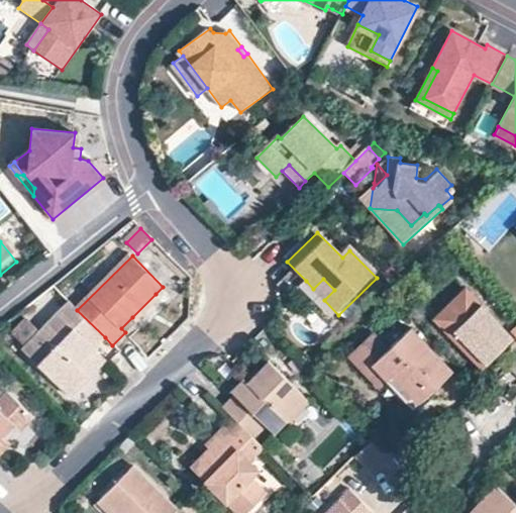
[(313,289),(324,300),(334,290),(323,279),(313,289)]
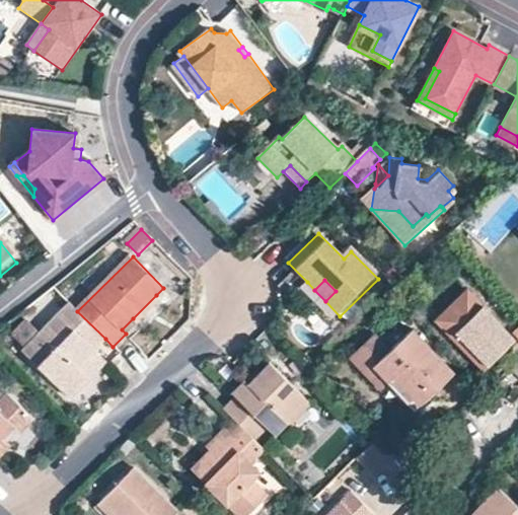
[(340,316),(325,301),(314,290),(307,282),(298,291),(330,324),(340,316)]
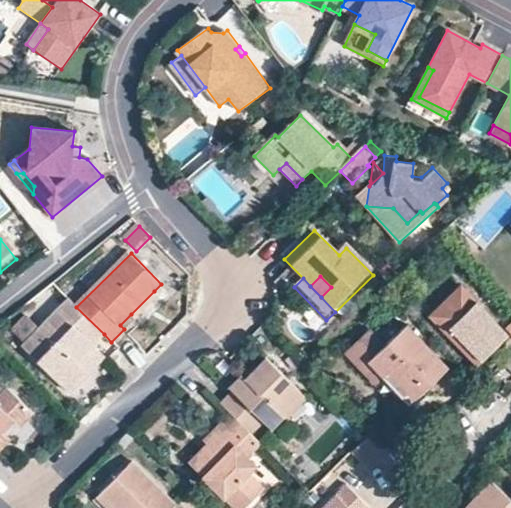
[(458,289),(429,317),(474,365),(504,336),(458,289)]
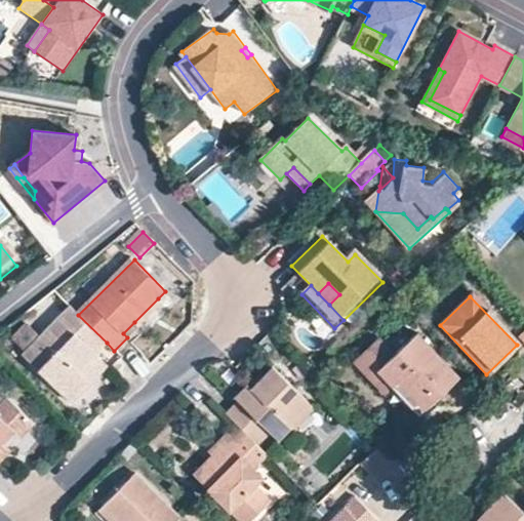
[(134,322),(142,329),(165,306),(158,298),(134,322)]
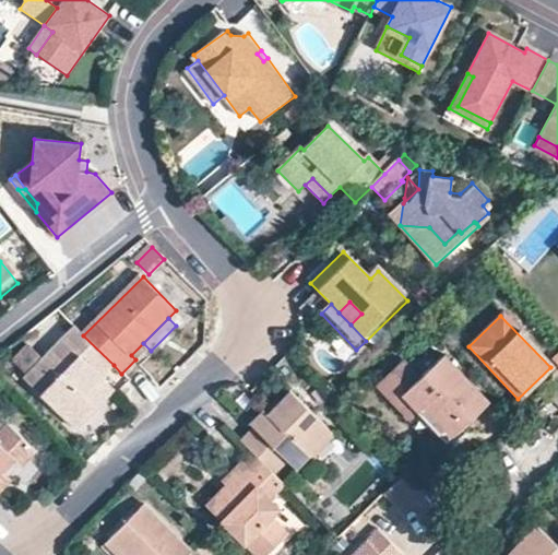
[(83,335),(75,327),(43,359),(26,376),(24,378),(75,429),(115,390),(102,377),(114,365),(83,335)]
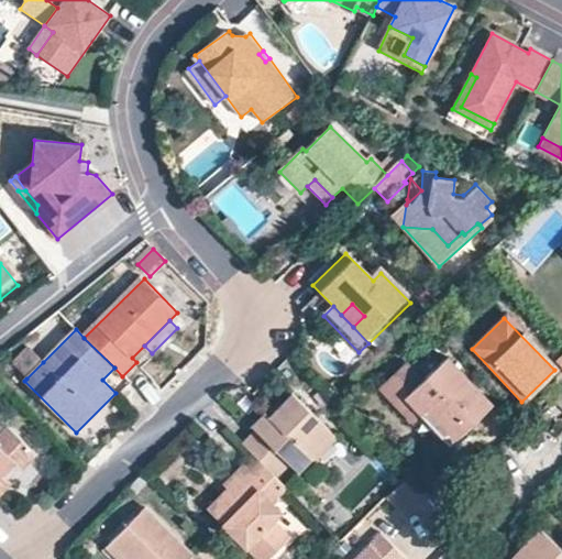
[(26,379),(43,362),(31,349),(13,366),(26,379)]
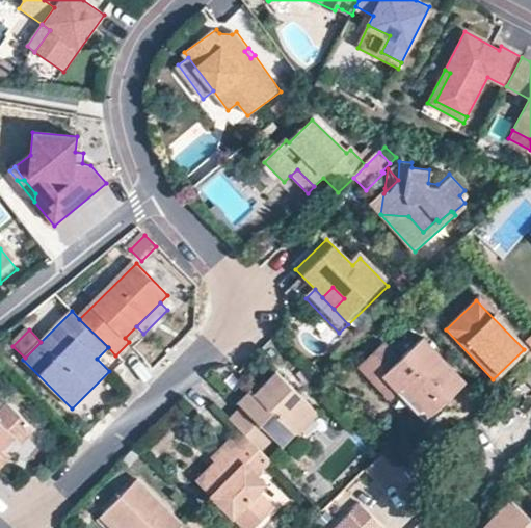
[(400,389),(428,417),(440,405),(462,384),(421,339),(397,361),(379,377),(396,394),(400,389)]
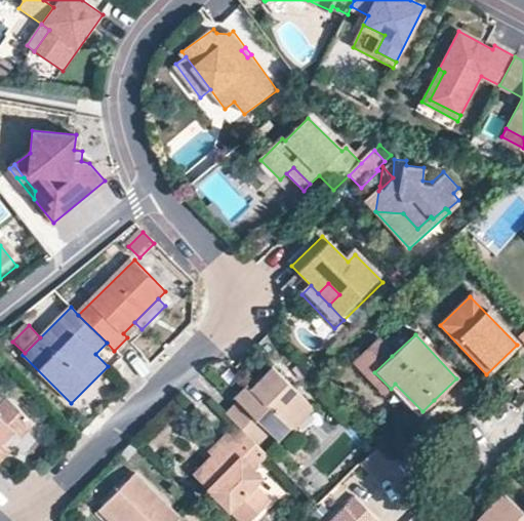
[(374,372),(392,356),(377,341),(368,349),(369,351),(354,366),(362,374),(374,372)]
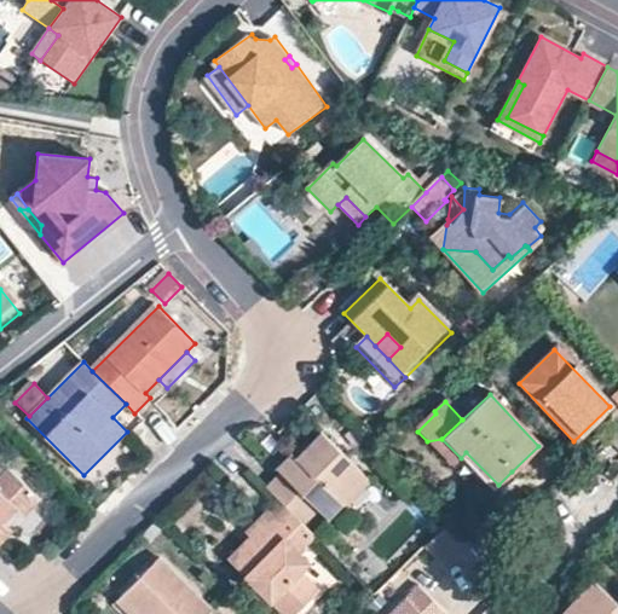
[(617,430),(607,442),(617,453),(617,430)]
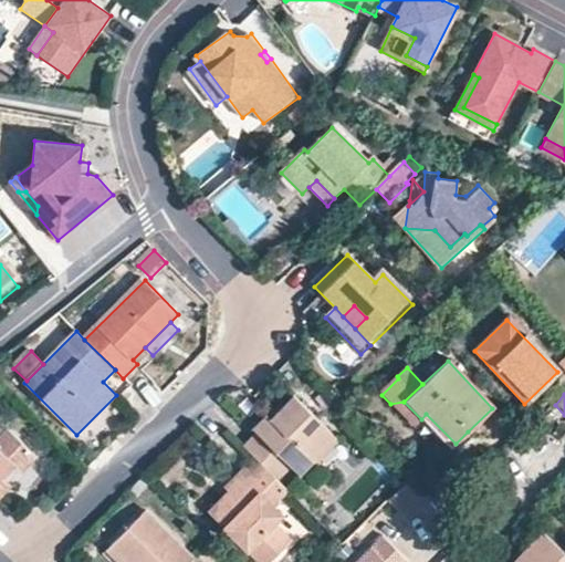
[(282,409),(289,415),(278,426),(271,420),(267,415),(252,429),(258,435),(244,448),(254,458),(278,481),(291,468),(299,476),(313,462),(311,460),(335,436),(294,396),(282,409)]
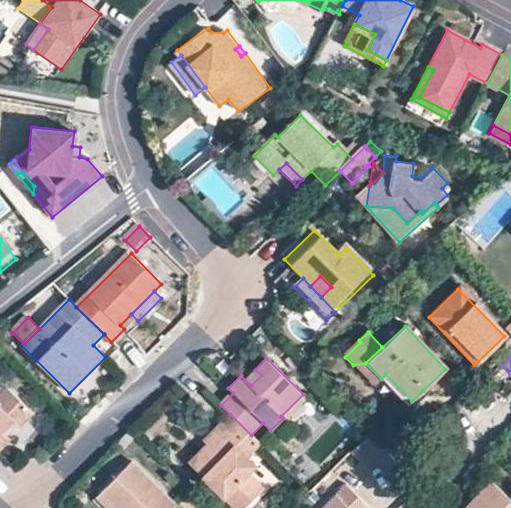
[(381,379),(365,363),(353,365),(373,386),(381,379)]
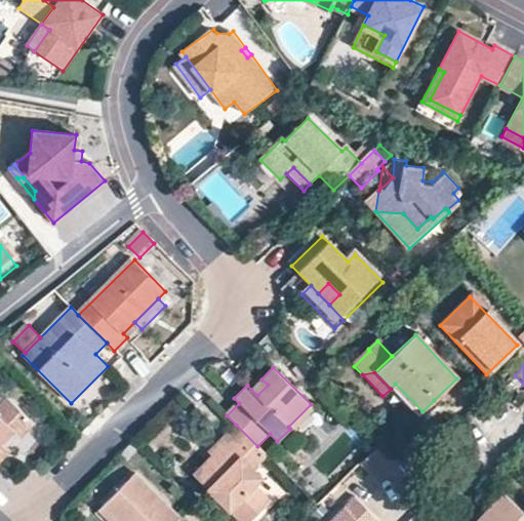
[(268,385),(262,379),(251,390),(257,395),(268,385)]
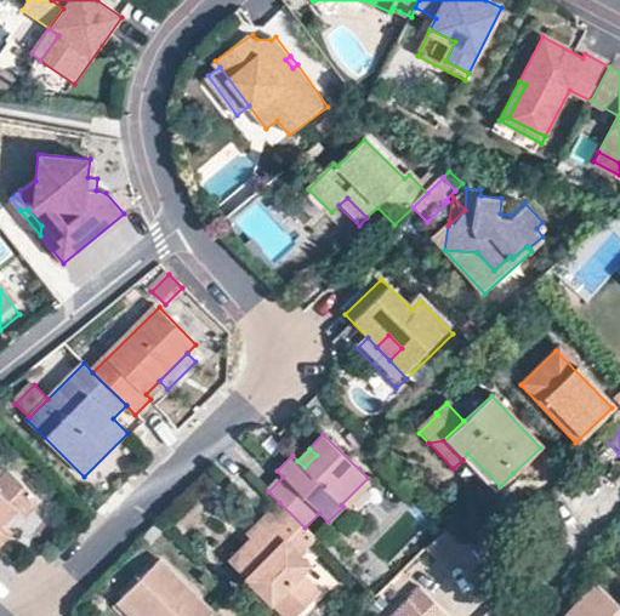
[(496,496),(517,477),(513,473),(500,486),(467,454),(462,460),(496,496)]
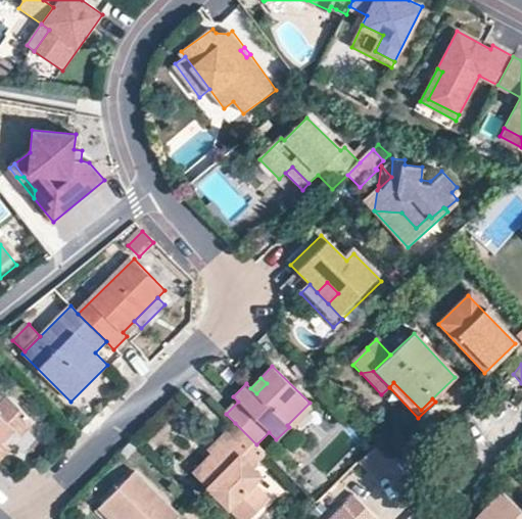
[(0,467),(6,462),(0,455),(0,446),(4,443),(15,432),(22,440),(36,427),(10,402),(0,412),(0,467)]
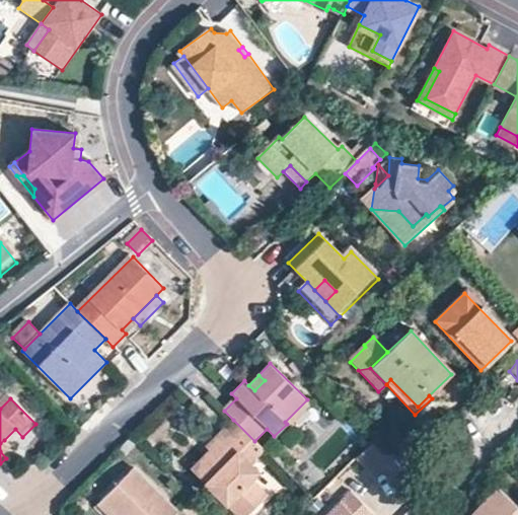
[(287,424),(291,428),(312,406),(307,399),(285,422),(287,424)]
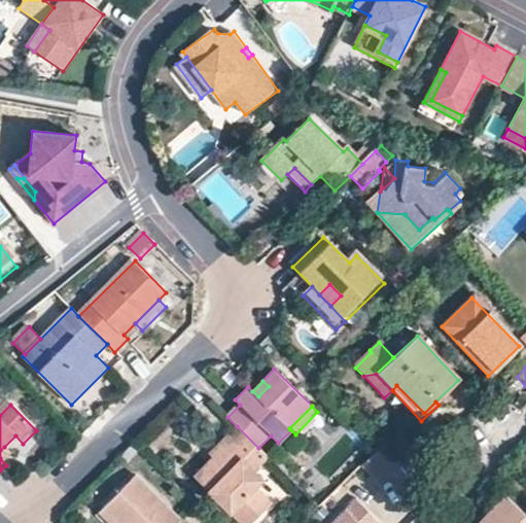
[(261,482),(253,473),(268,458),(258,448),(237,426),(221,442),(228,447),(215,458),(196,478),(230,513),(238,504),(254,521),(271,506),(254,488),(261,482)]
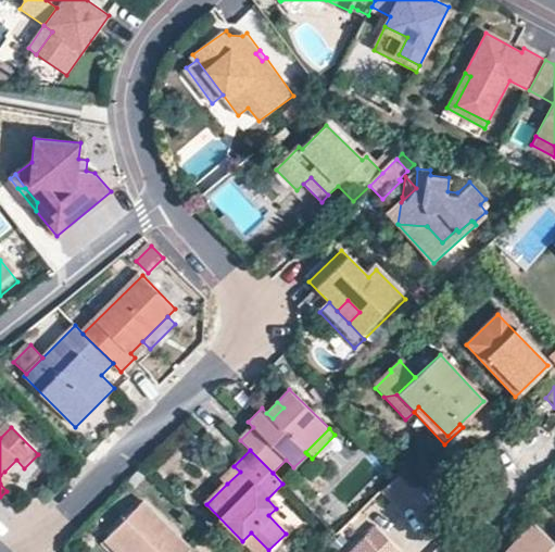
[(240,472),(234,466),(222,478),(227,484),(240,472)]
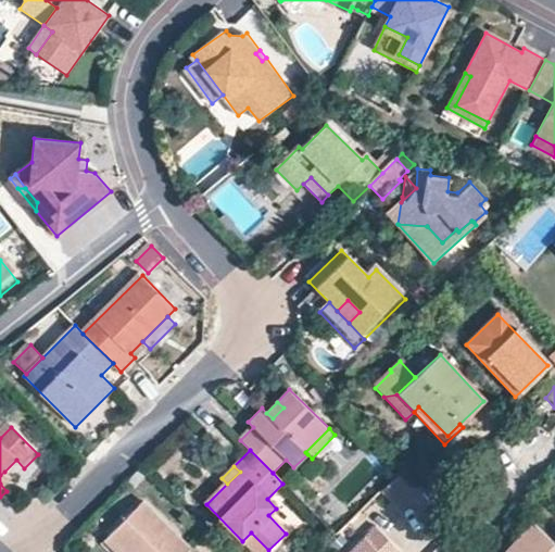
[(419,492),(426,486),(408,466),(401,473),(419,492)]
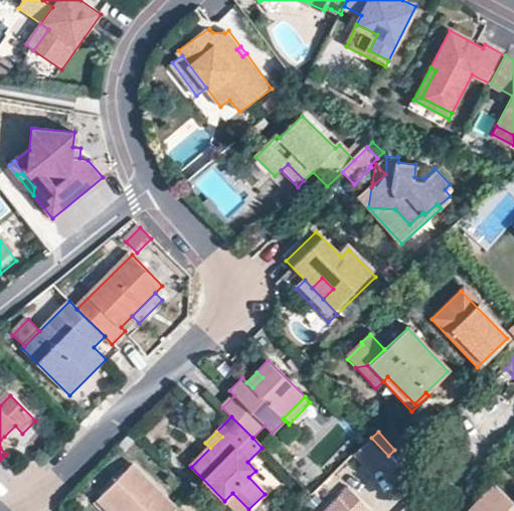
[(4,437),(0,440),(0,448),(6,455),(14,447),(4,437)]
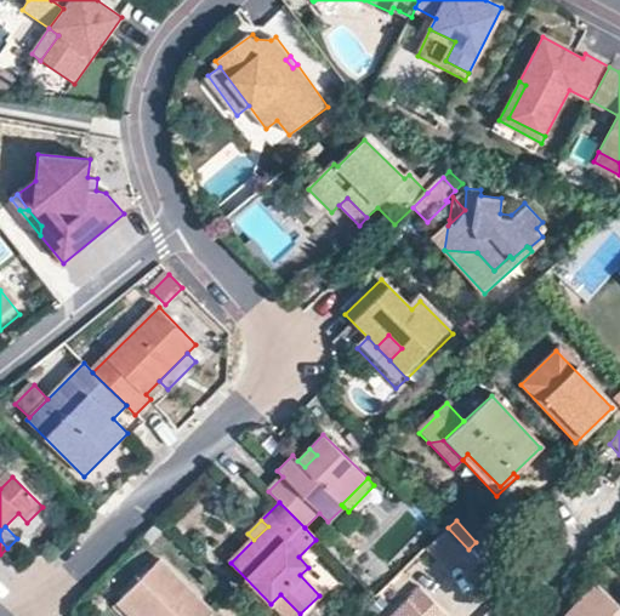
[(468,549),(448,528),(424,552),(445,572),(460,558),(468,549)]
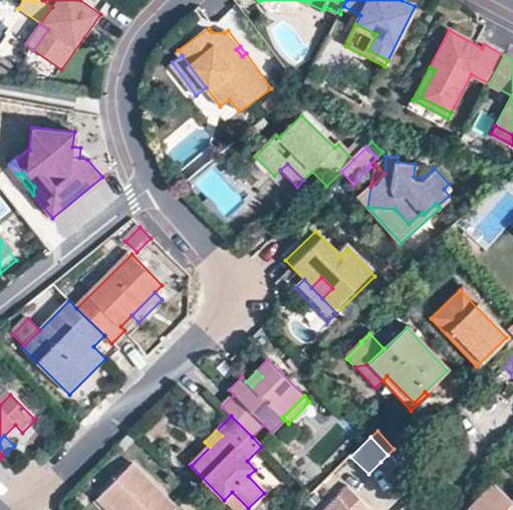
[(398,466),(388,455),(380,462),(391,473),(398,466)]
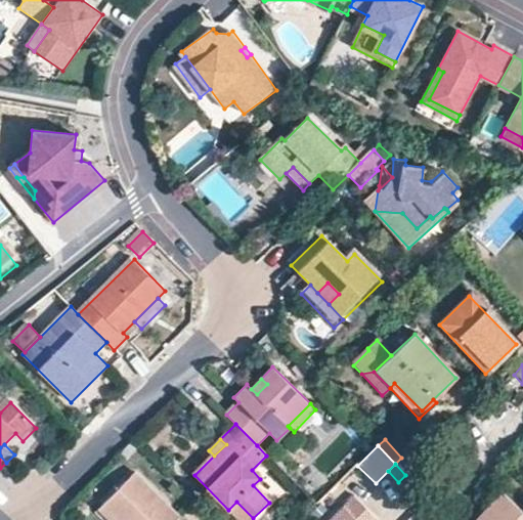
[(132,474),(101,505),(115,519),(175,519),(132,474)]
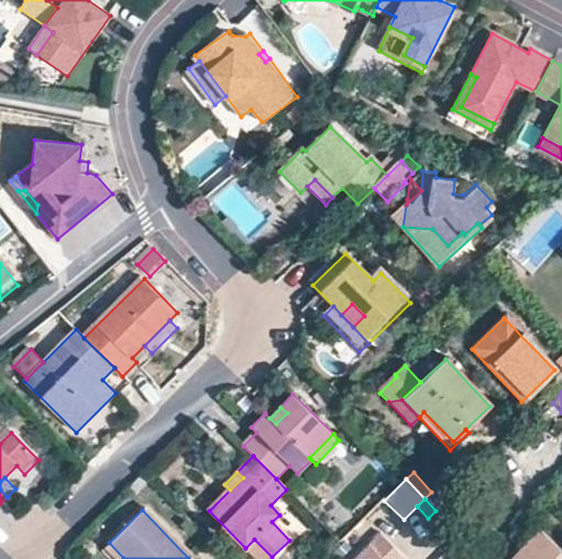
[(561,558),(561,554),(542,536),(520,558),(561,558)]
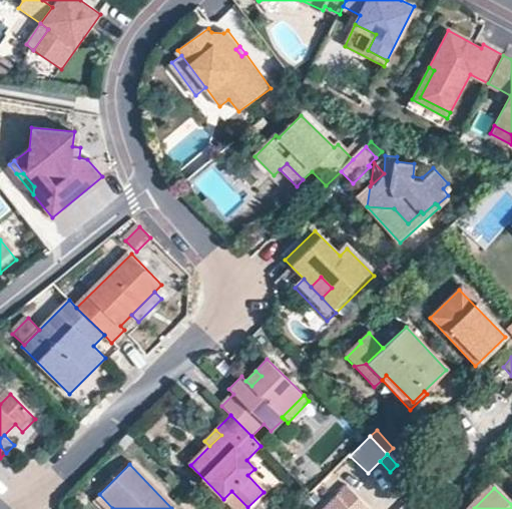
[(366,508),(347,490),(327,508),(366,508)]
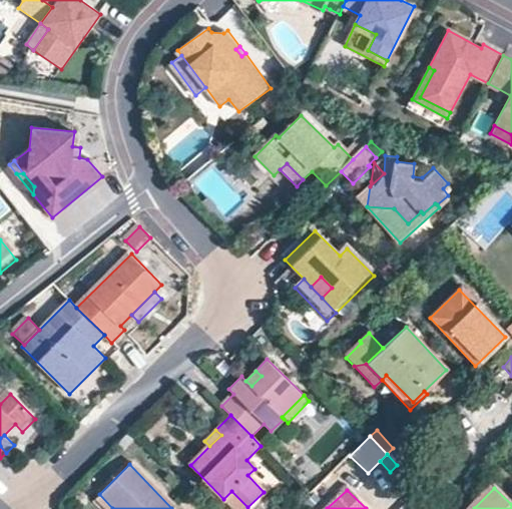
[(231,491),(223,499),(232,508),(246,508),(247,507),(231,491)]
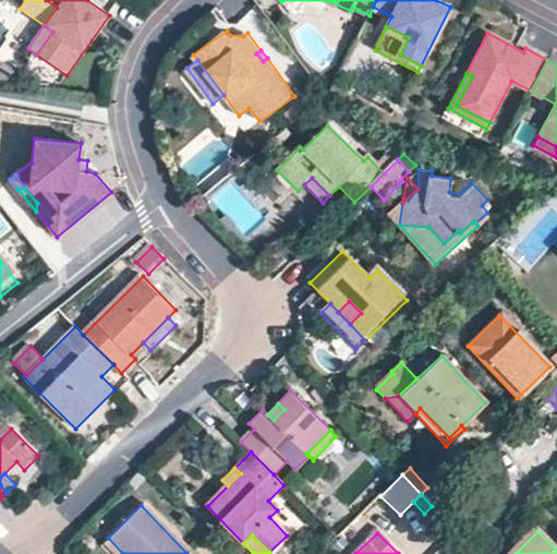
[(122,553),(108,538),(101,544),(110,553),(122,553)]
